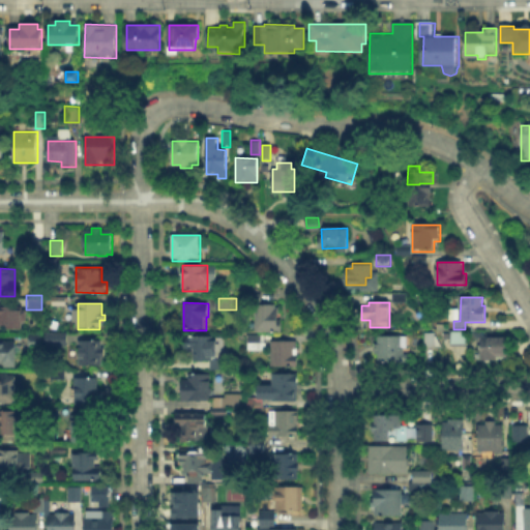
[(0,304),(1,304),(1,306),(20,306),(20,311),(26,311),(26,320),(20,320),(20,329),(7,329),(7,325),(0,325),(0,304)]
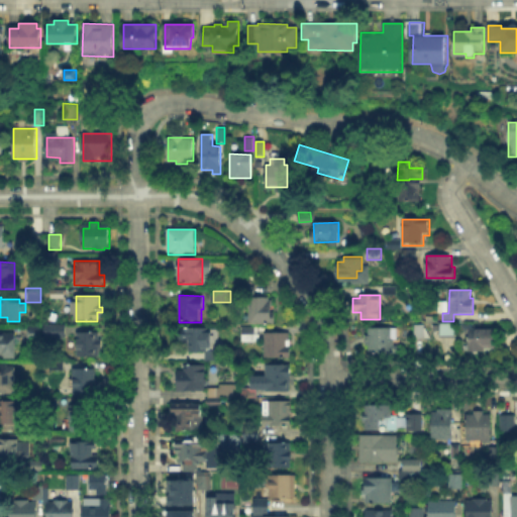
[(257,299),(272,299),(271,312),(276,312),(276,325),(250,325),(250,299),(257,299)]
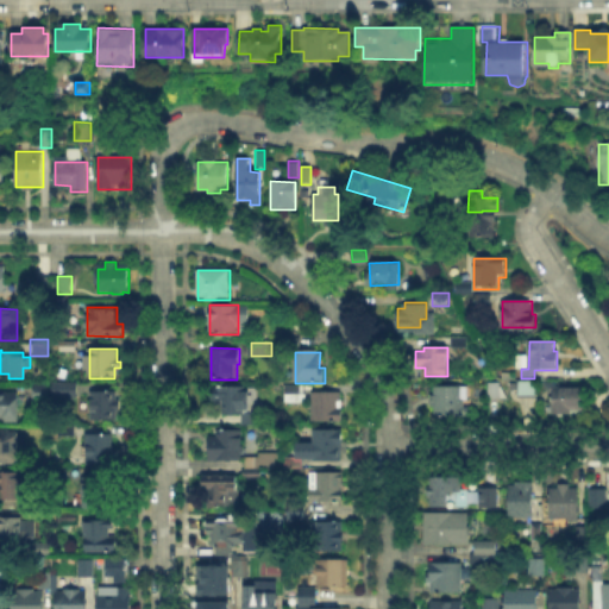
[(29,380),(29,397),(46,397),(46,381),(29,380)]
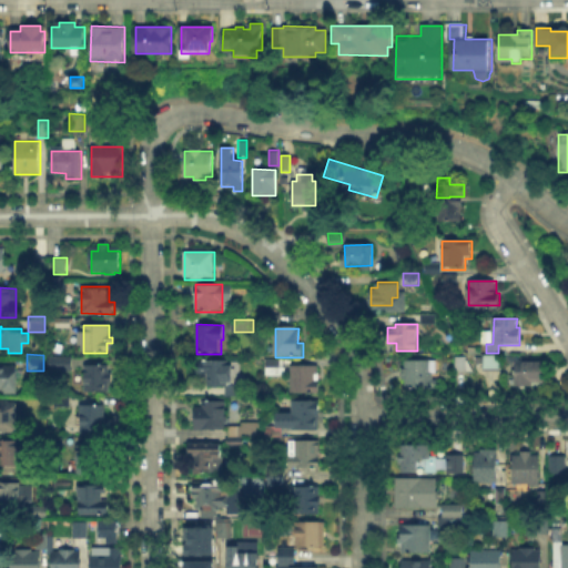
[(455,373),(455,356),(465,356),(465,373),(455,373)]
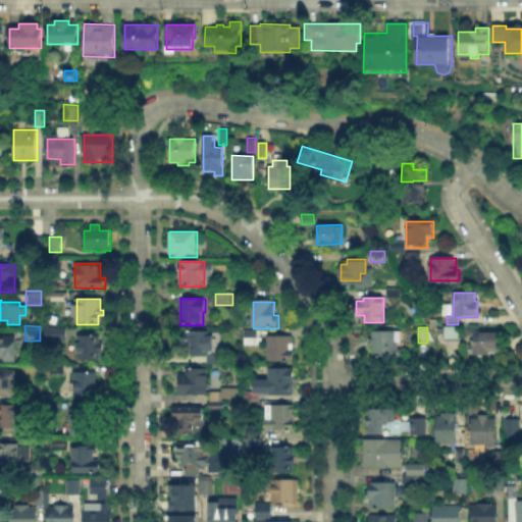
[(445,341),(445,329),(459,329),(459,341),(445,341)]
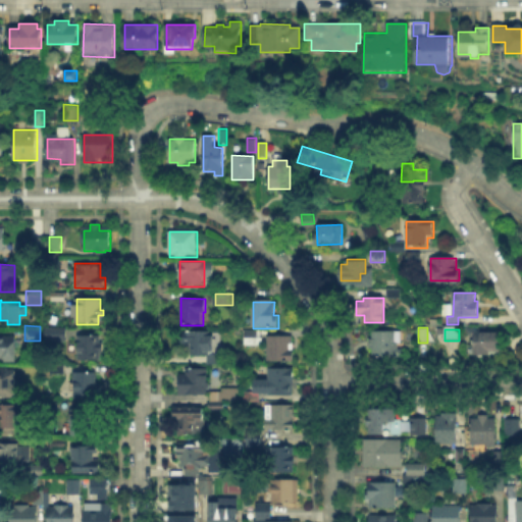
[(45,344),(45,330),(67,330),(67,344),(45,344)]
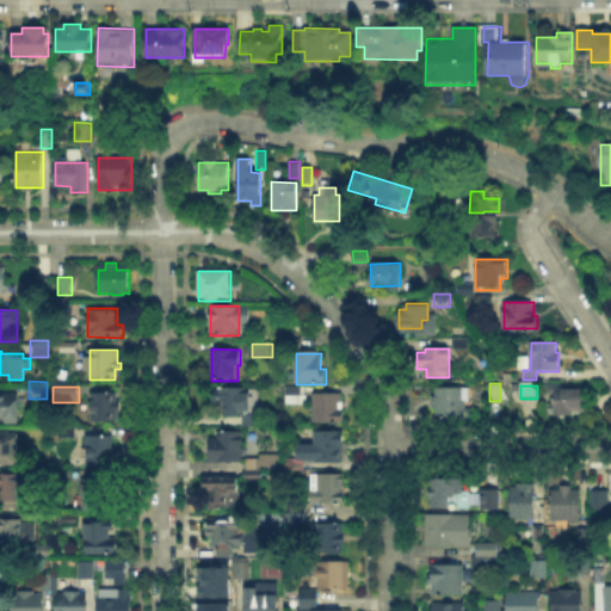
[(470,387),(470,419),(436,419),(436,409),(432,409),(432,397),(436,397),(436,387),(470,387)]
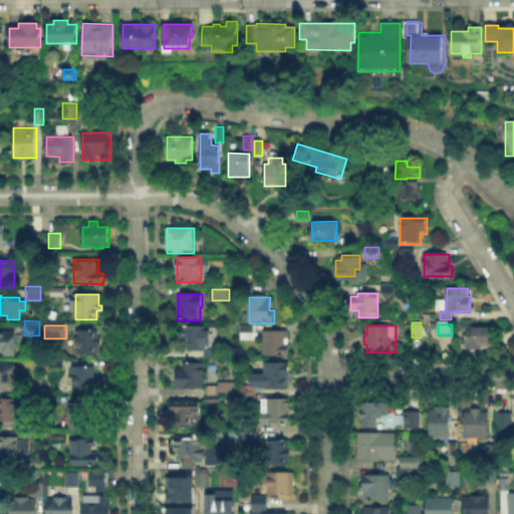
[(205,350),(184,351),(184,340),(180,340),(180,327),(211,327),(211,347),(217,347),(217,359),(205,359),(205,350)]
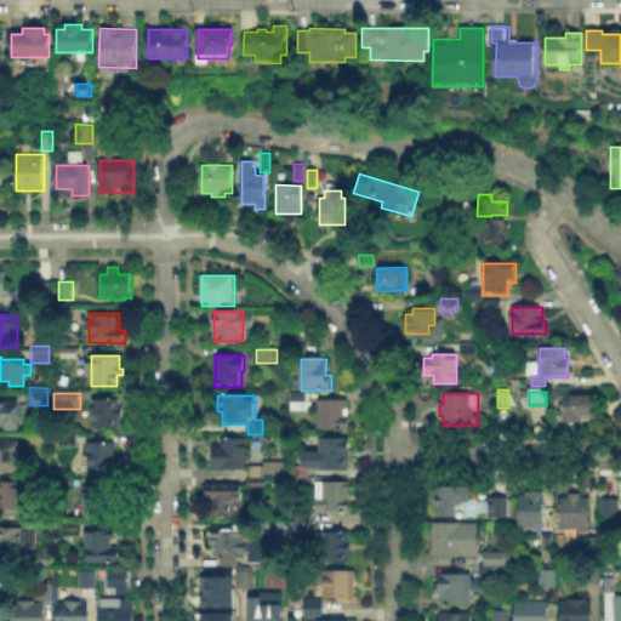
[(565,399),(596,399),(596,423),(564,423),(565,399)]
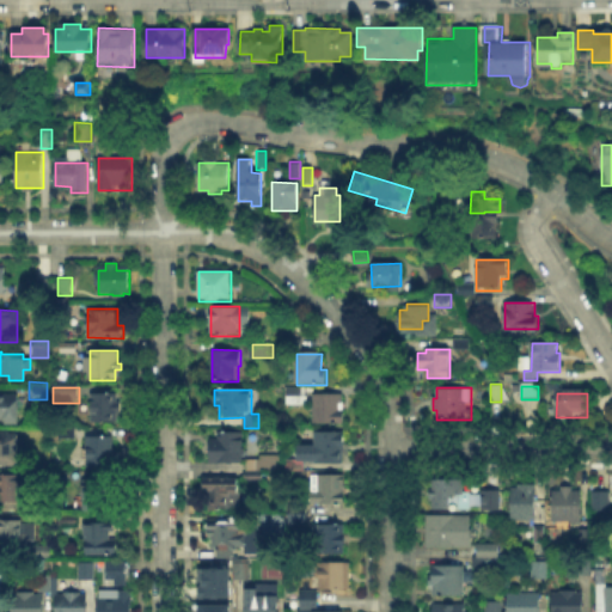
[(0,395),(25,395),(25,420),(14,420),(14,424),(4,424),(4,420),(0,420),(0,395)]
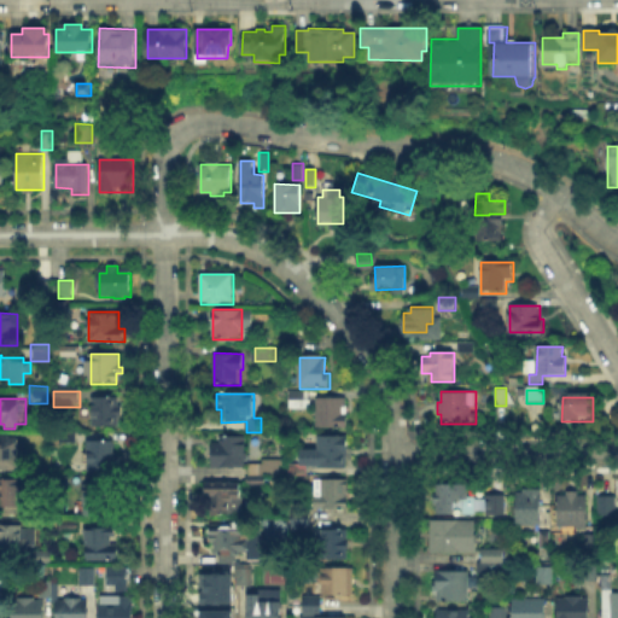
[(117,398),(117,407),(122,407),(122,417),(117,417),(117,427),(92,427),(92,398),(117,398)]
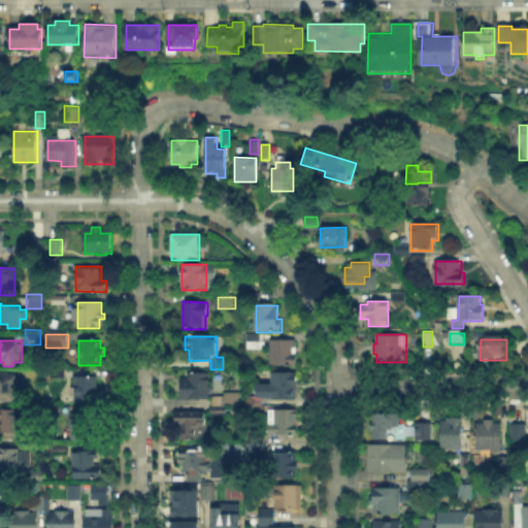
[(290,350),(290,355),(298,355),(298,366),(270,366),(271,340),(298,340),(298,350),(290,350)]
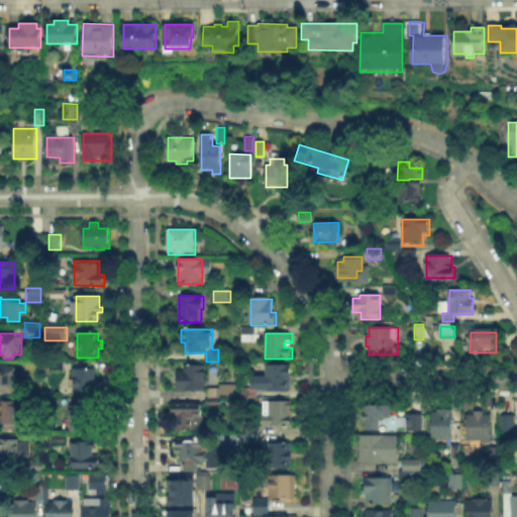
[(0,365),(8,366),(8,367),(15,367),(14,393),(0,392),(0,365)]
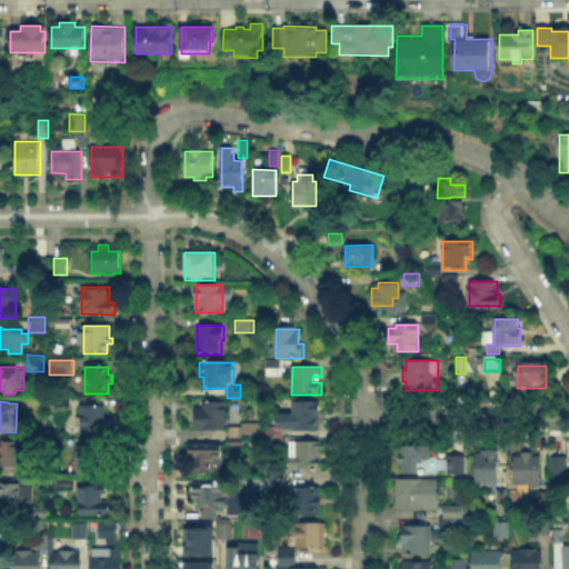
[(203,431),(196,431),(196,408),(203,408),(203,402),(227,402),(227,431),(203,431)]
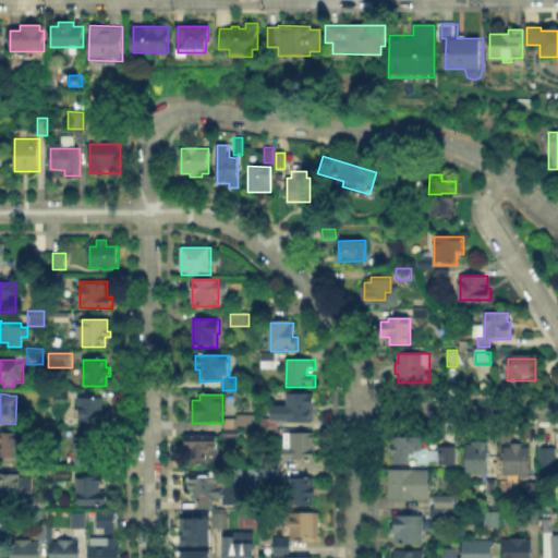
[(288,421),(271,421),(273,405),(288,405),(288,395),(313,395),(313,421),(288,421)]
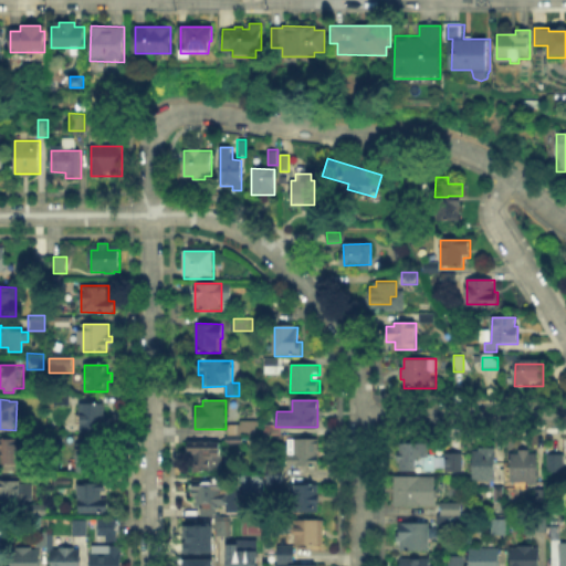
[(103,405),(103,417),(109,417),(109,432),(103,431),(103,433),(83,432),(83,427),(74,426),(74,416),(80,416),(80,405),(103,405)]
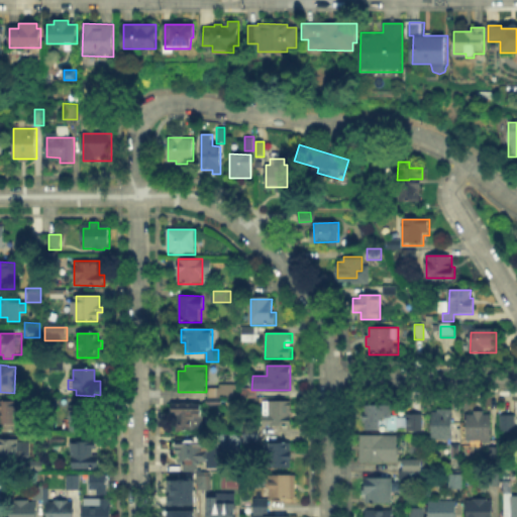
[(236,382),(236,389),(233,389),(233,394),(208,394),(208,387),(220,387),(220,382),(236,382)]
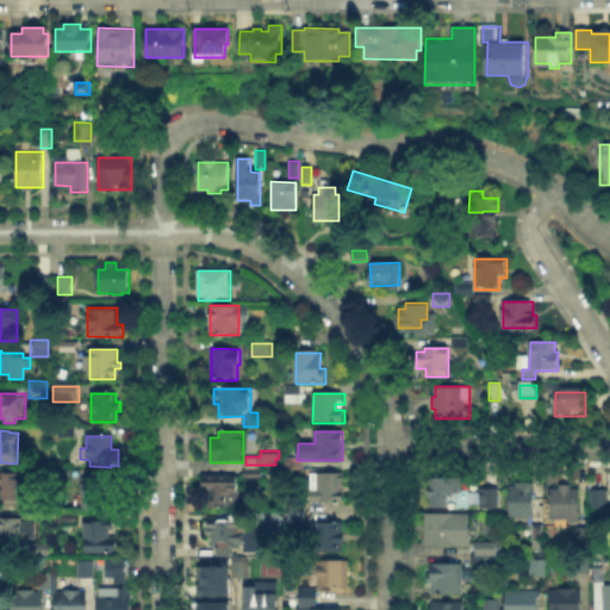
[(0,472),(19,472),(19,479),(25,479),(25,497),(19,497),(19,502),(0,502),(0,472)]
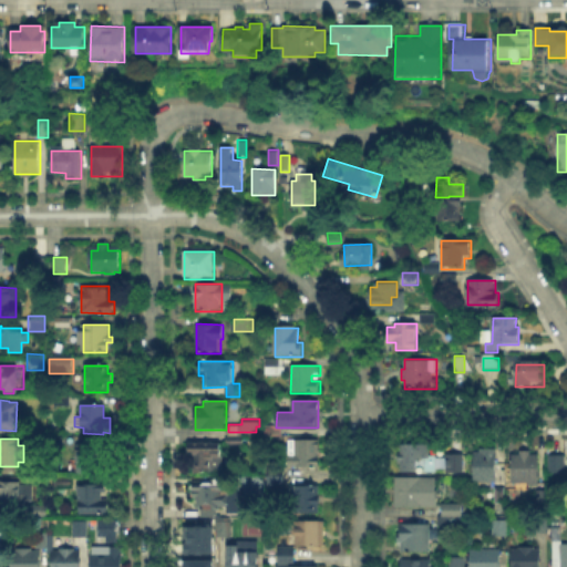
[(50,449),(50,439),(64,439),(64,449),(50,449)]
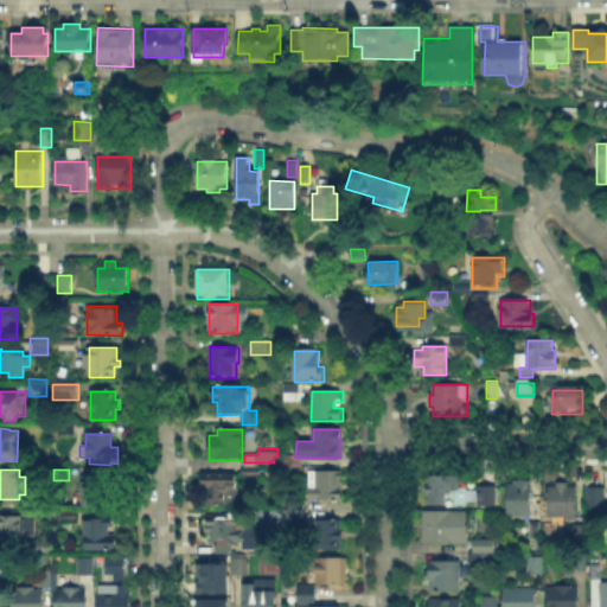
[(342,473),(342,500),(312,500),(312,473),(342,473)]
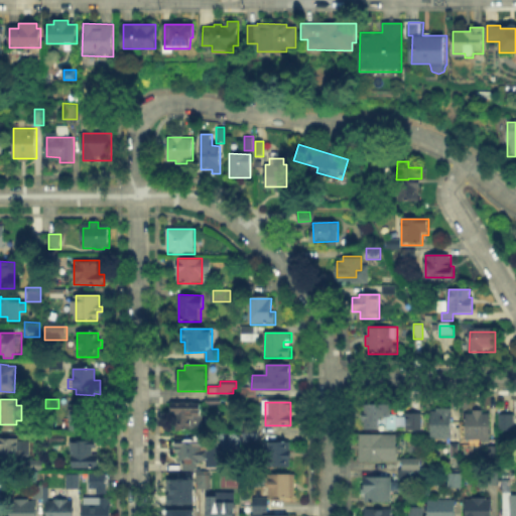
[(187,429),(178,429),(178,416),(171,416),(171,403),(201,403),(201,421),(197,421),(197,429),(187,429)]
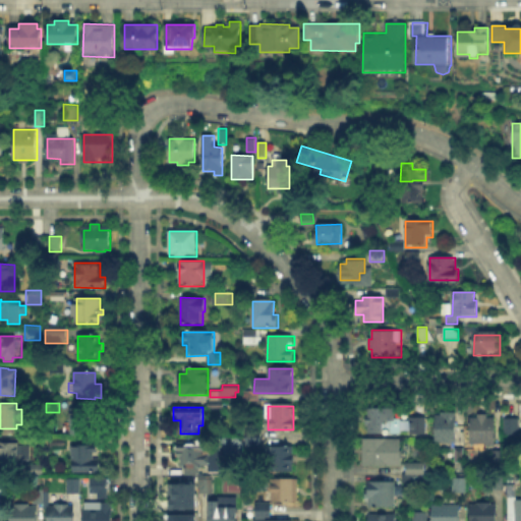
[(366,423),(366,414),(368,414),(368,408),(396,409),(395,431),(368,431),(368,423),(366,423)]
